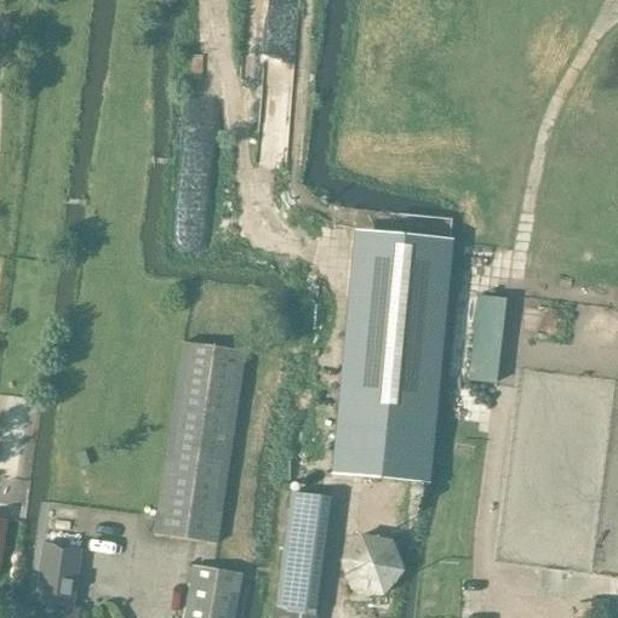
[(354,230),(332,474),(424,482),(431,484),(453,239),(452,239),(354,230)]
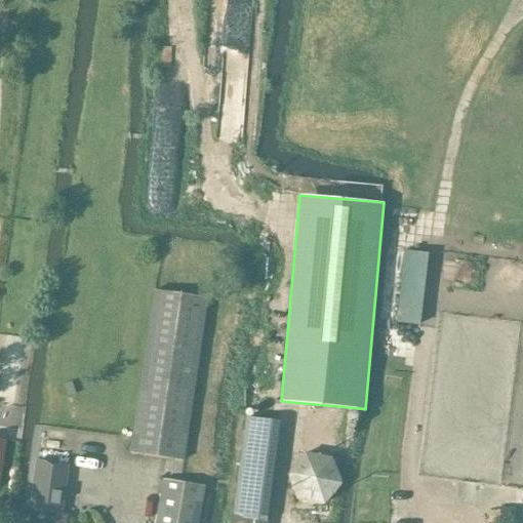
[(405,249),(397,322),(421,324),(429,251),(405,249)]
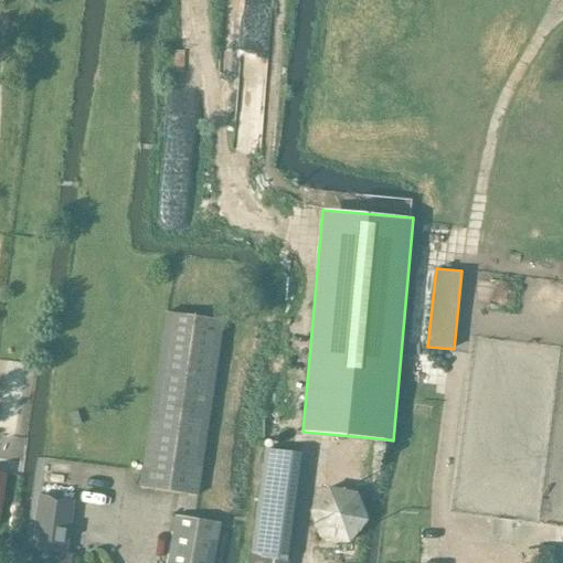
[(168,310),(141,486),(198,494),(223,319),(168,310)]
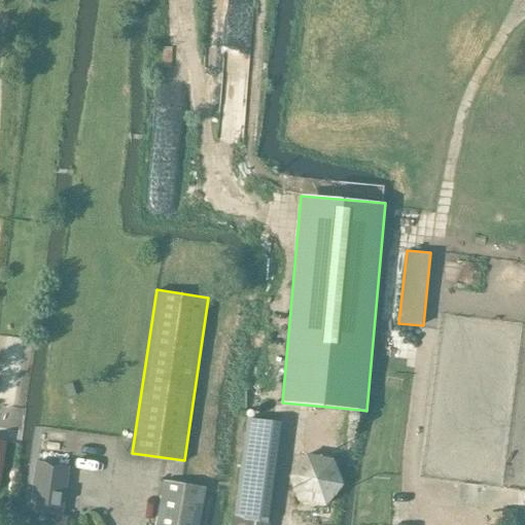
[(299,500),(325,505),(344,484),(335,457),(307,453),(289,475),(299,500)]
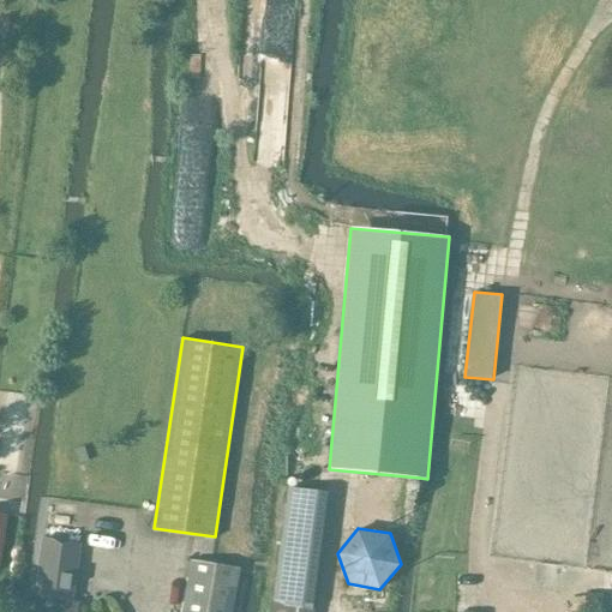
[(43,537),(35,594),(75,600),(82,543),(43,537)]
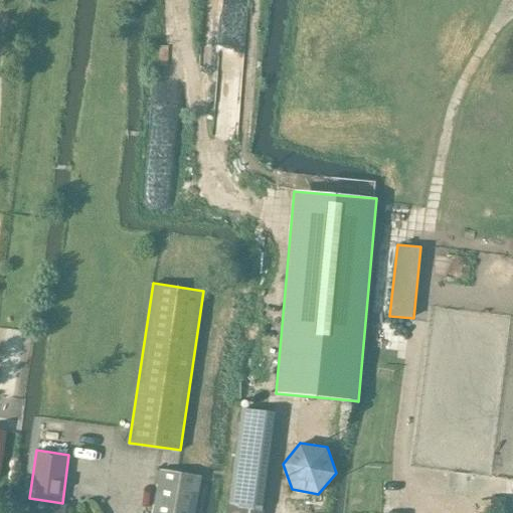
[(162,468),(153,512),(194,512),(201,475),(162,468)]
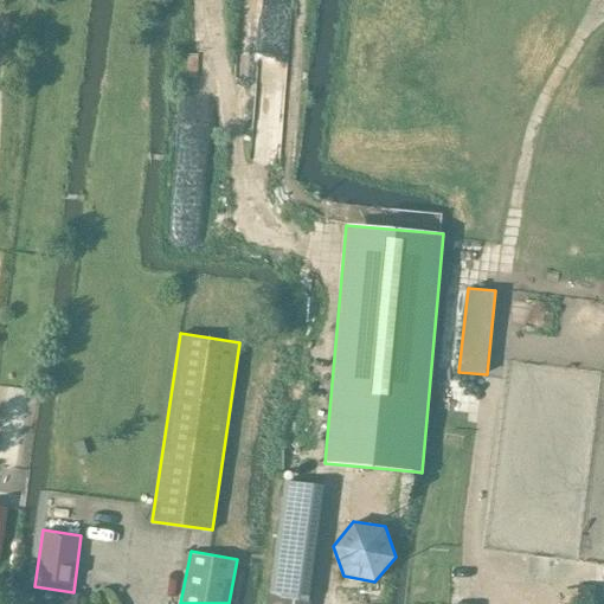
[(265,603),(309,603),(310,601),(309,601),(268,593),(265,603)]
